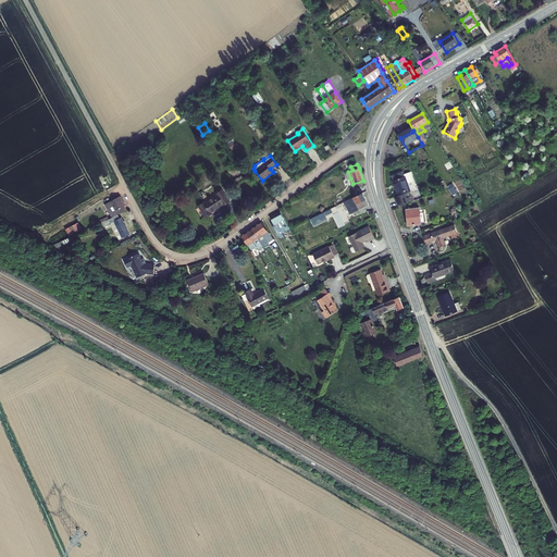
[(392,175),(393,181),(398,196),(396,197),(399,206),(415,200),(408,184),(413,182),(410,172),(406,174),(406,173),(404,174),(404,171),(392,175)]
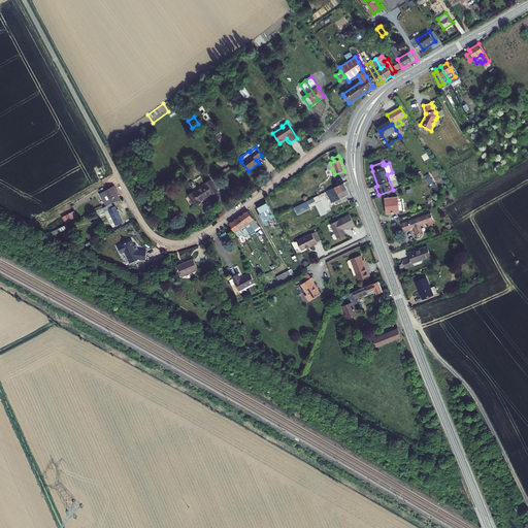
[(196,206),(201,203),(200,202),(211,194),(212,195),(218,191),(210,180),(205,185),(205,186),(194,193),(194,192),(188,196),(196,206)]
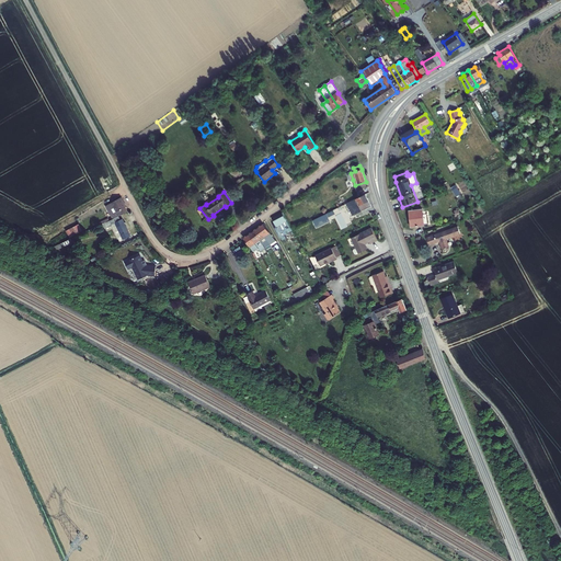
[(362,212),(371,206),(366,194),(348,203),(352,209),(359,206),(362,212)]
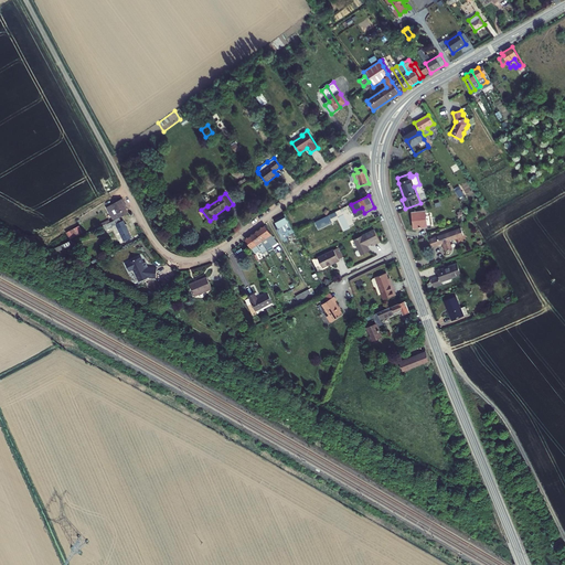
[(107,208),(114,221),(119,219),(128,214),(126,210),(127,209),(123,199),(107,208)]
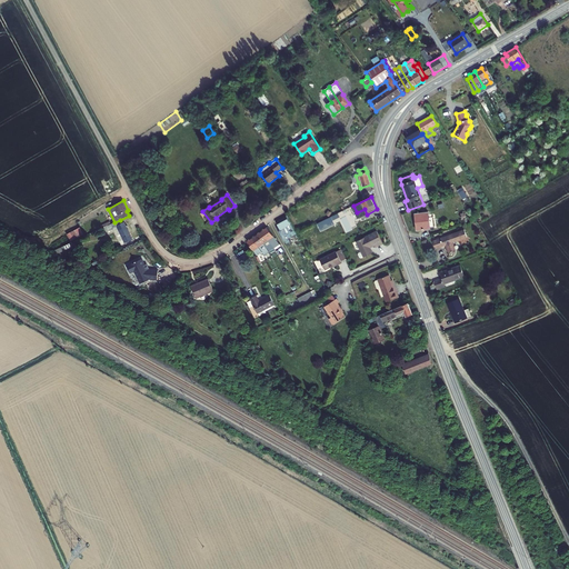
[(415,213),(416,223),(418,223),(418,230),(430,229),(430,222),(429,212),(415,213)]
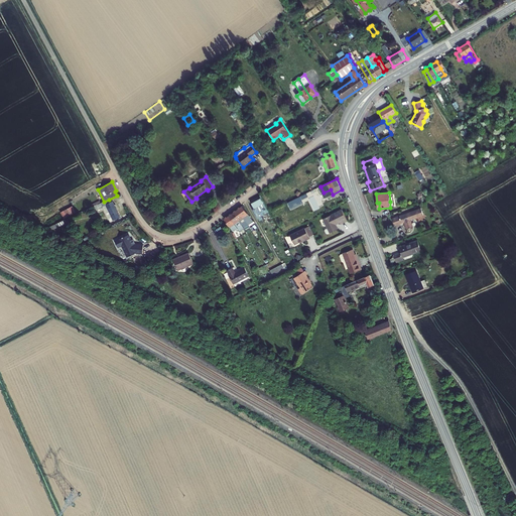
[(250,202),(254,209),(256,208),(260,206),(261,208),(264,206),(259,196),(250,202)]
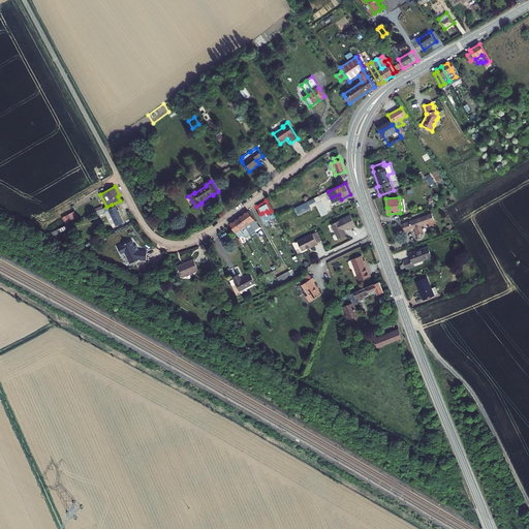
[(307,201),(299,206),(301,211),(310,207),(307,201)]
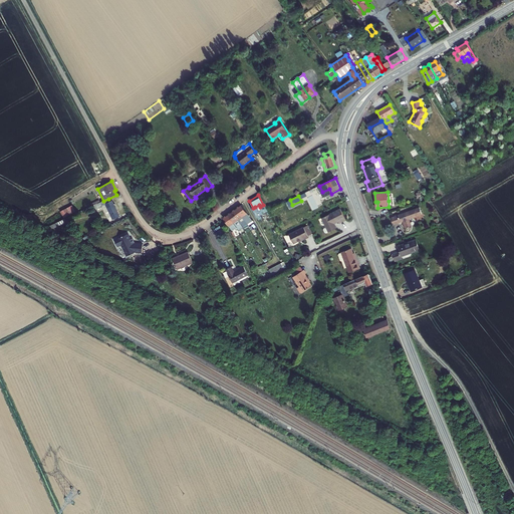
[(103,201),(94,205),(96,210),(102,207),(109,221),(119,216),(112,201),(110,202),(108,199),(103,201)]
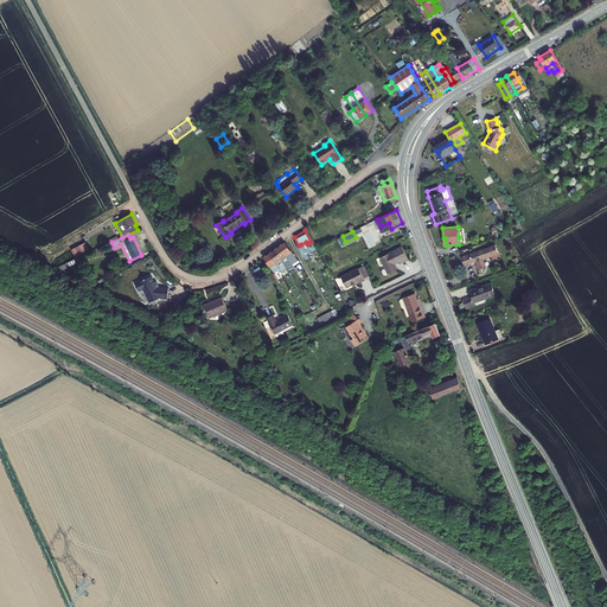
[(289,261),(294,266),(300,262),(285,242),(279,247),(289,261)]
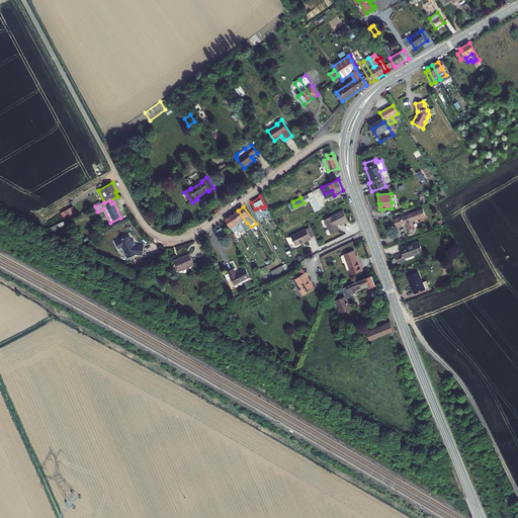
[(74,207),(61,212),(63,219),(76,214),(74,207)]
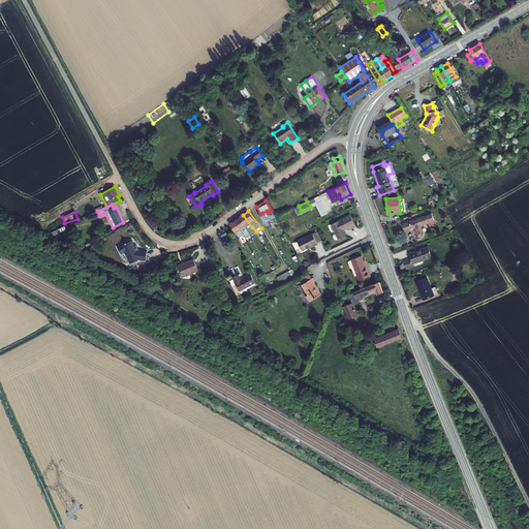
[(417,236),(424,232),(421,225),(434,221),(432,214),(402,224),(405,231),(414,227),(417,236)]
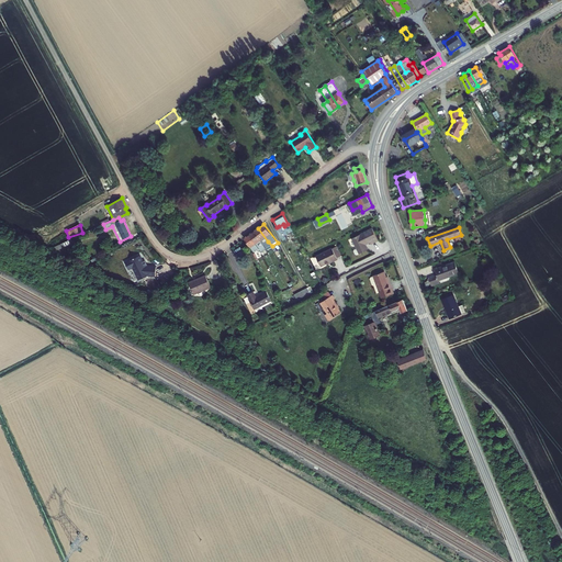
[(268,242),(258,228),(254,232),(263,245),(268,242)]
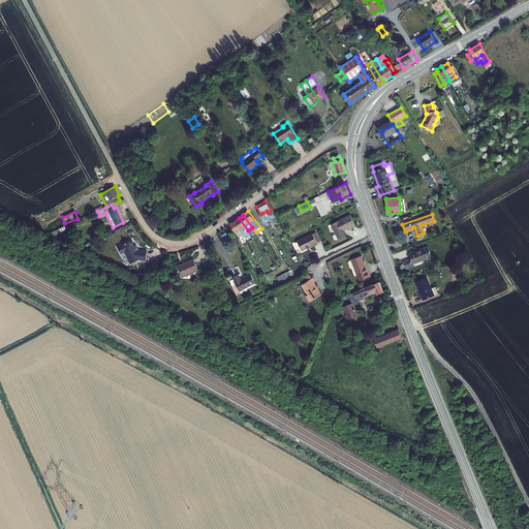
[(349,229),(355,226),(350,215),(332,224),(336,234),(334,236),(333,237),(335,240),(336,240),(346,235),(344,230),(348,228),(349,229)]
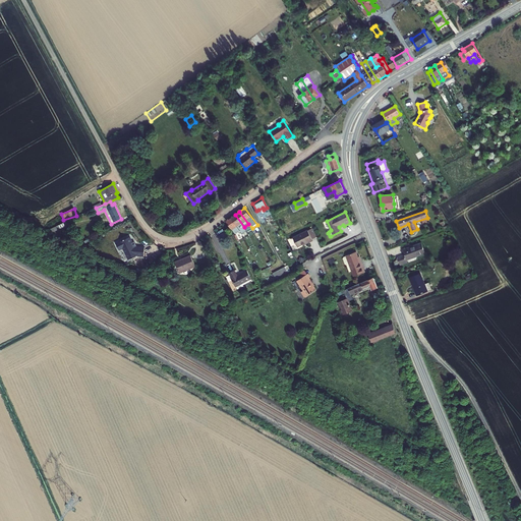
[(244,227),(235,215),(230,218),(240,231),(241,234),(246,231),(244,227)]
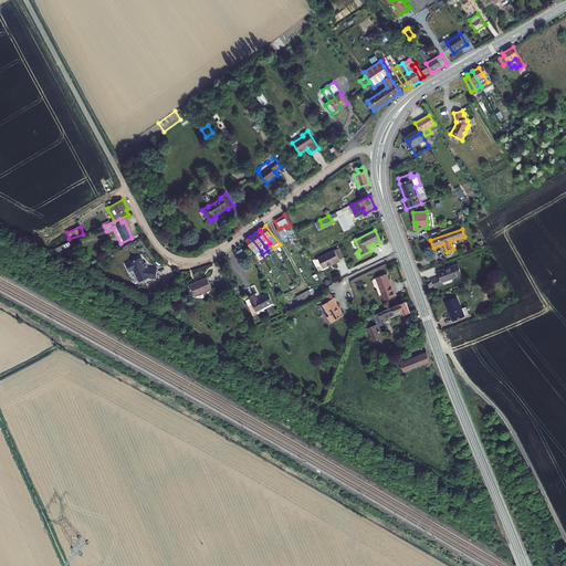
[(261,251),(250,237),(245,240),(255,254),(261,251)]
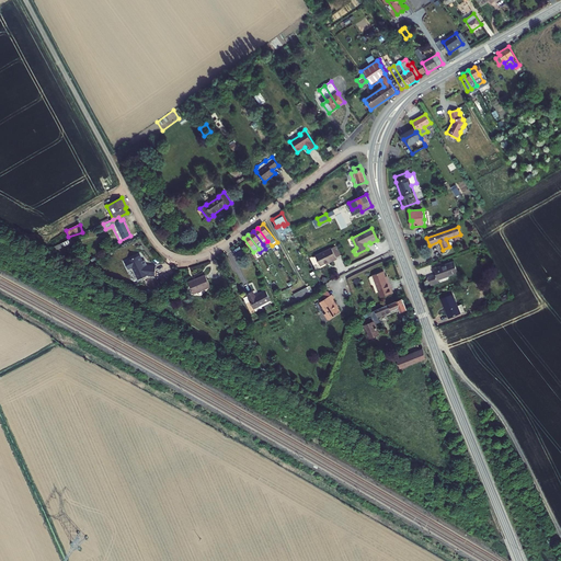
[(71,239),(55,247),(60,249),(61,248),(72,242),(71,239)]
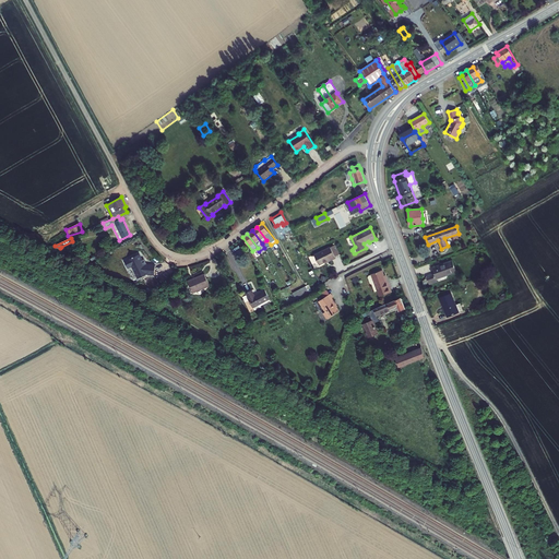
[(330,247),(314,256),(319,265),(324,262),(328,261),(329,262),(335,258),(335,257),(332,251),(336,249),(335,246),(331,248),(330,247)]
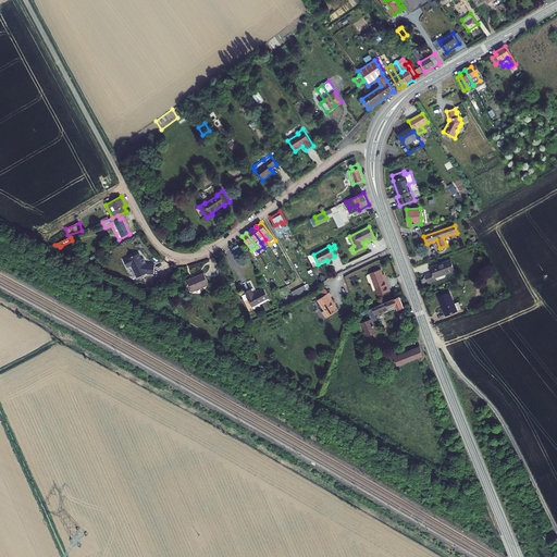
[(132,265),(138,277),(148,273),(149,273),(155,274),(156,264),(147,263),(144,258),(141,259),(139,254),(124,260),(127,268),(132,265)]
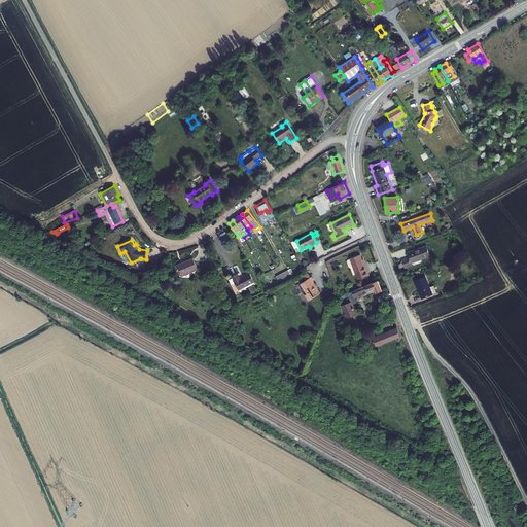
[(412,264),(430,256),(426,246),(408,252),(410,258),(401,261),(405,269),(413,266),(412,264)]
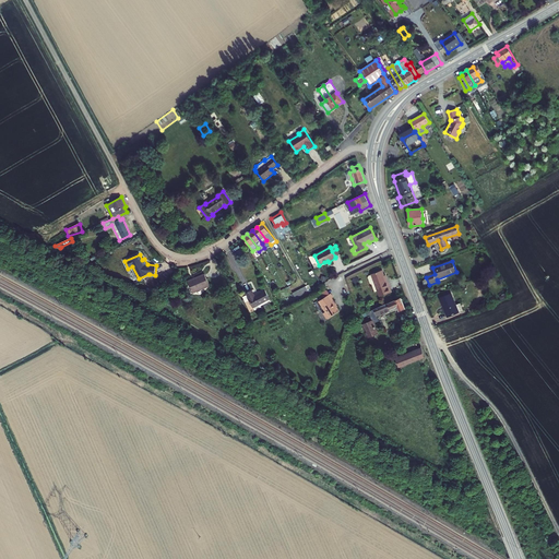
[(382,270),(371,274),(371,275),(369,276),(368,277),(370,284),(372,284),(375,284),(378,290),(380,297),(392,292),(389,282),(387,283),(384,275),(382,270)]
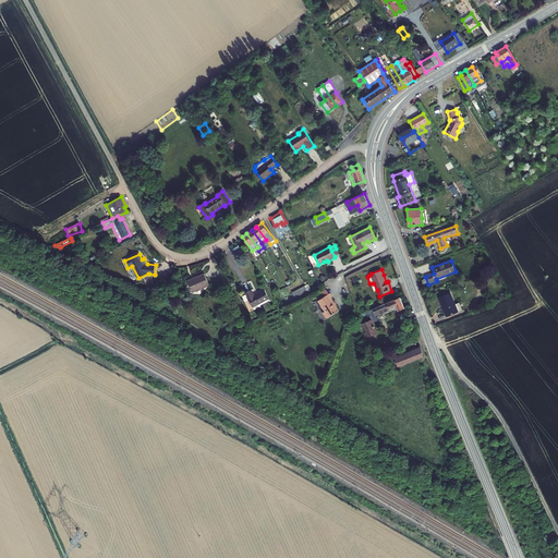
[(204,274),(187,281),(192,292),(209,284),(204,274)]
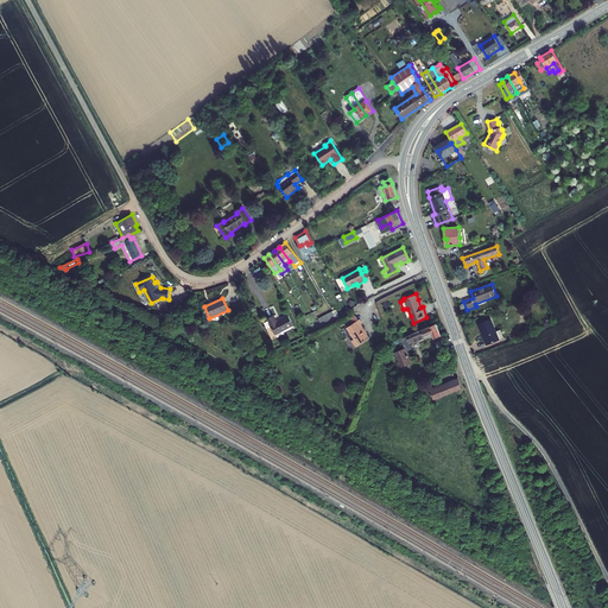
[(283,330),(293,325),(289,316),(277,322),(274,316),(268,320),(278,337),(285,334),(284,333),(283,330)]
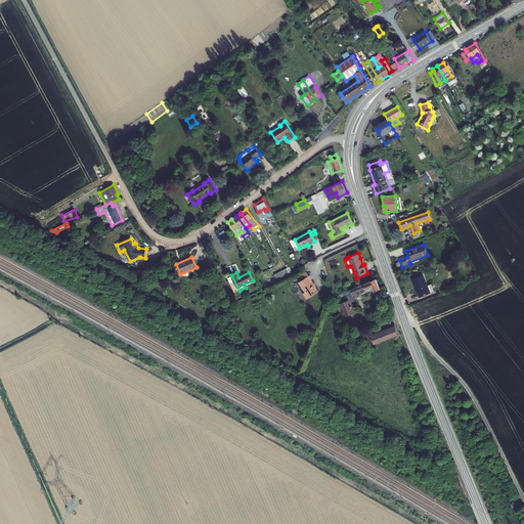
[(312,278),(310,275),(309,275),(304,279),(299,282),(305,293),(304,293),(304,295),(306,298),(308,298),(318,292),(311,279),(312,278)]
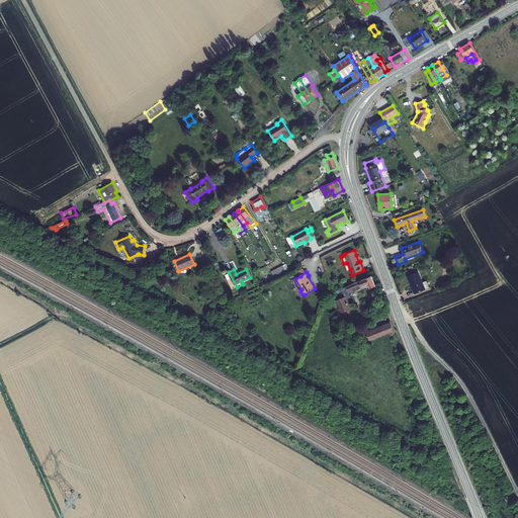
[(416,293),(425,289),(422,282),(418,272),(408,276),(412,287),(413,286),(416,293)]
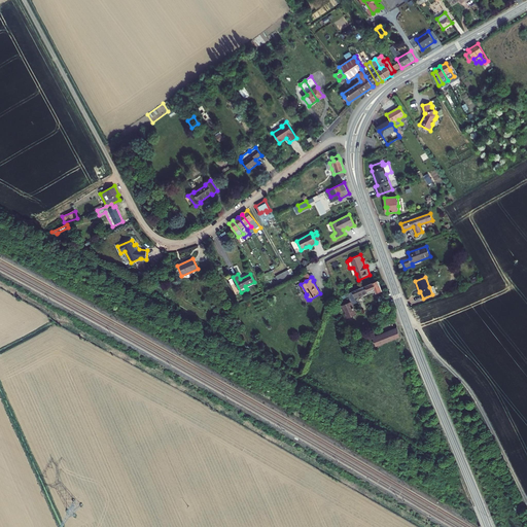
[(348,296),(351,302),(343,306),(345,310),(343,311),(345,314),(346,314),(348,318),(356,315),(353,307),(354,307),(353,304),(357,303),(355,297),(375,289),(377,293),(382,291),(378,280),(347,294),(348,296)]
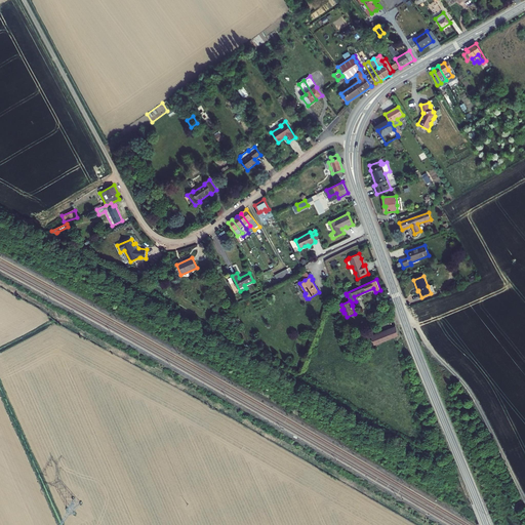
[(374,346),(399,335),(396,327),(371,337),(374,346)]
